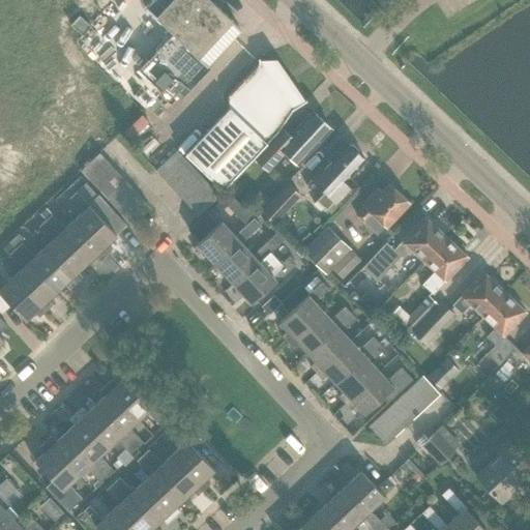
[(217,0),(151,0),(144,7),(172,35),(138,70),(159,91),(165,86),(172,92),(180,84),(186,90),(208,67),(205,64),(239,29),(217,8),(222,4),(217,0)]
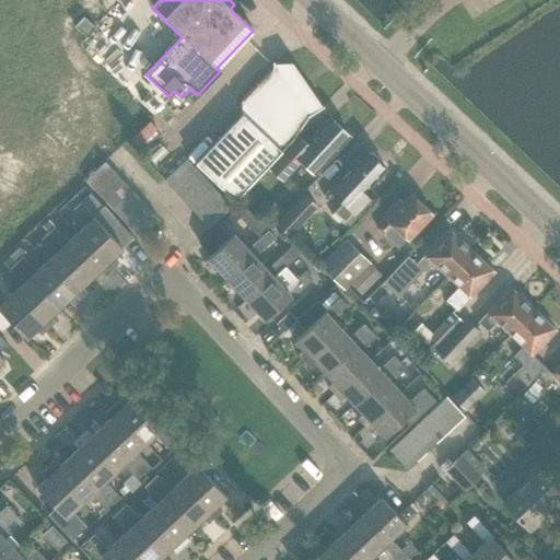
[(84,18),(76,26),(88,38),(96,28),(84,18)]
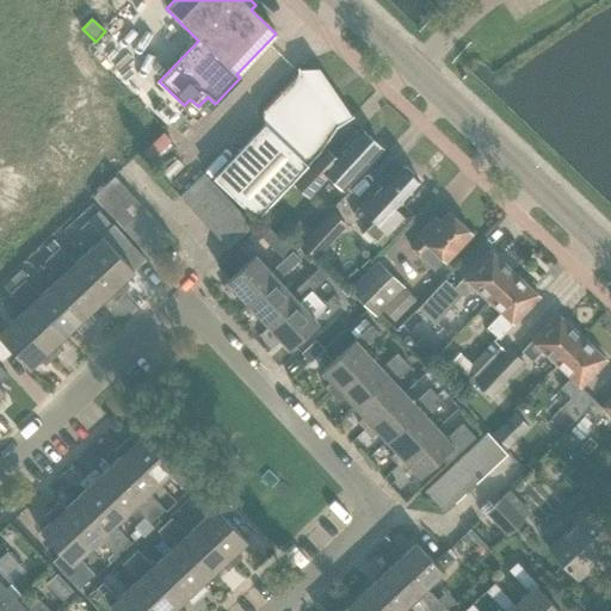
[(263,111),(264,124),(211,178),(255,218),(320,153),(337,128),(353,116),(352,115),(349,117),(316,71),(300,72),(298,67),(297,67),(297,74),(263,111)]
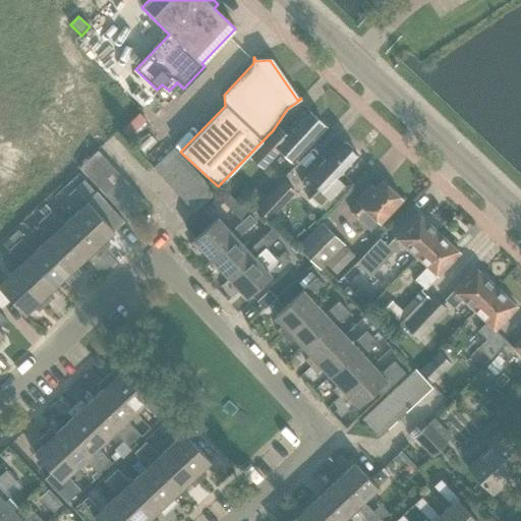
[(306,109),(285,130),(278,124),(273,130),(249,155),(264,168),(282,149),(293,159),(325,127),(306,109)]
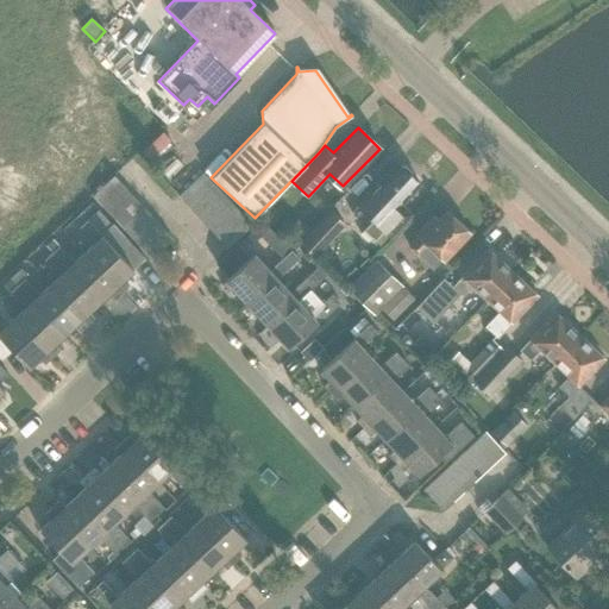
[(419,186),(397,164),(383,179),(382,179),(358,203),(375,220),(365,230),(375,238),(402,209),(399,207),(419,186)]
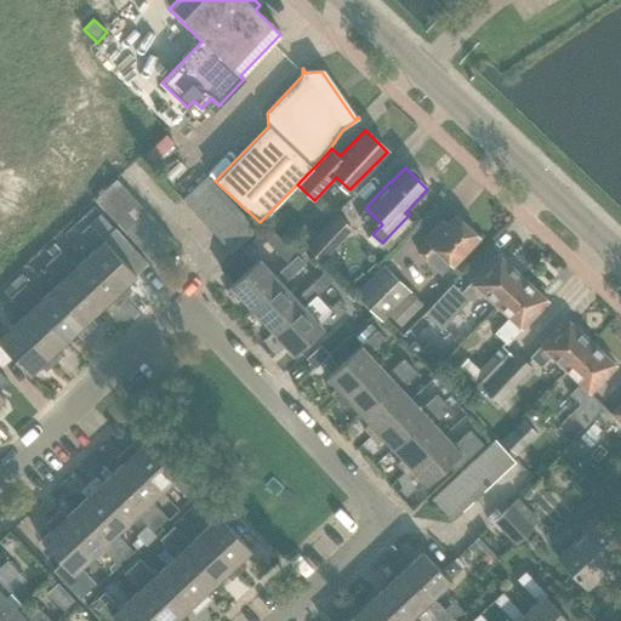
[(191,211),(216,187),(206,177),(181,200),(191,211)]
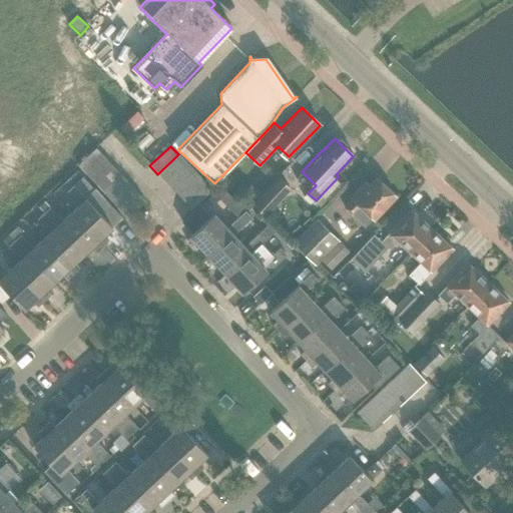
[(78,165),(87,174),(104,157),(95,148),(78,165)]
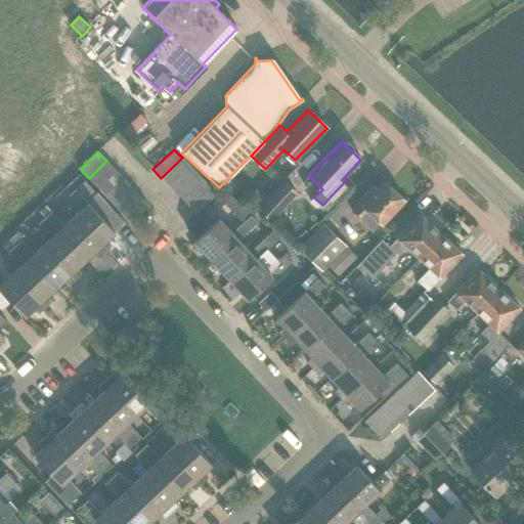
[(182,158),(161,178),(169,186),(190,167),(182,158)]
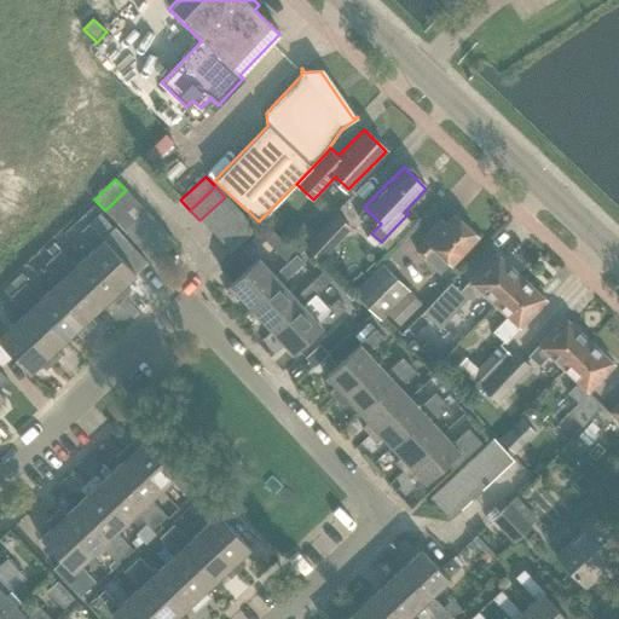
[(115,221),(136,200),(126,190),(105,210),(115,221)]
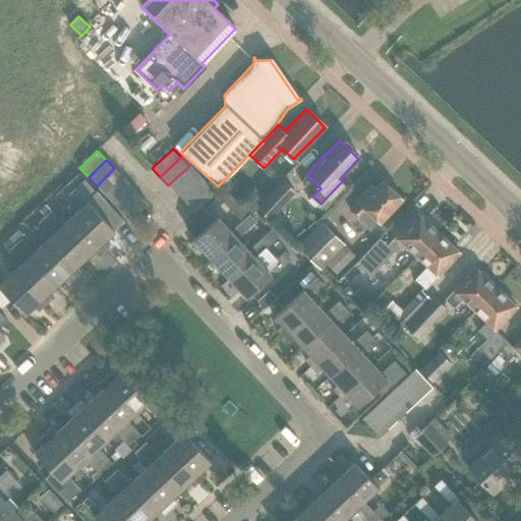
[(168,185),(180,198),(201,179),(189,166),(168,185)]
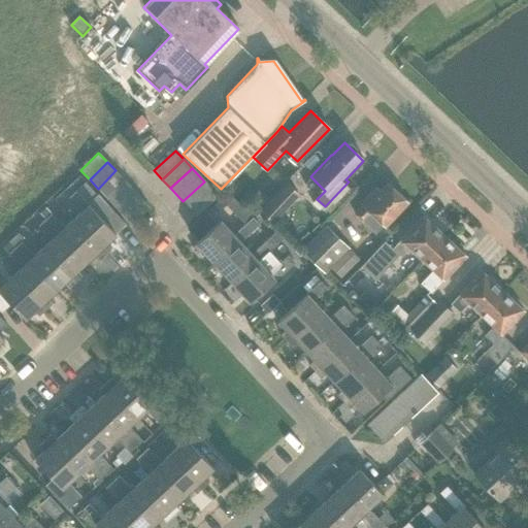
[(116,170),(98,189),(106,197),(125,179),(116,170)]
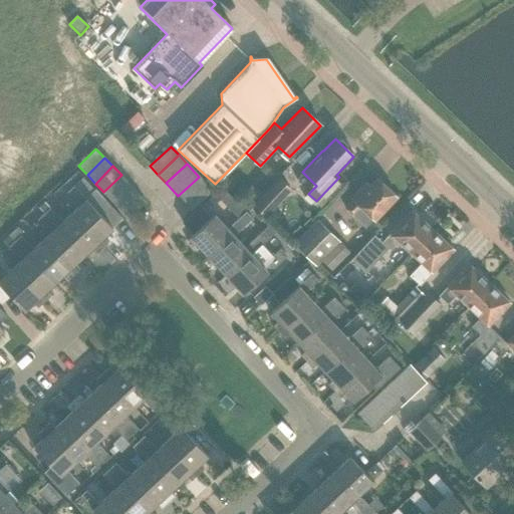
[(119,209),(137,192),(121,175),(103,192),(119,209)]
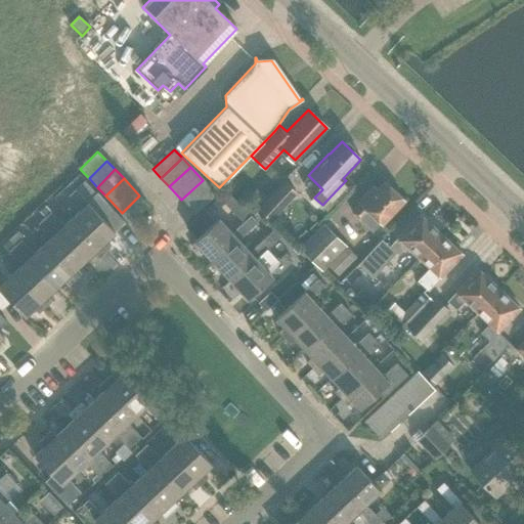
[(81,209),(72,217),(103,251),(111,245),(105,239),(124,222),(84,180),(68,195),(81,209)]
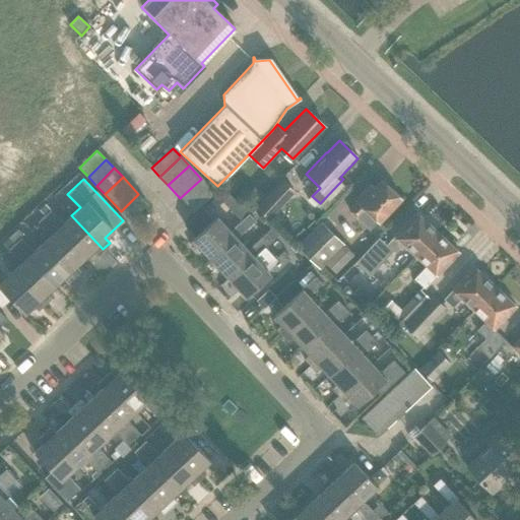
[(201,179),(180,198),(193,211),(213,192),(201,179)]
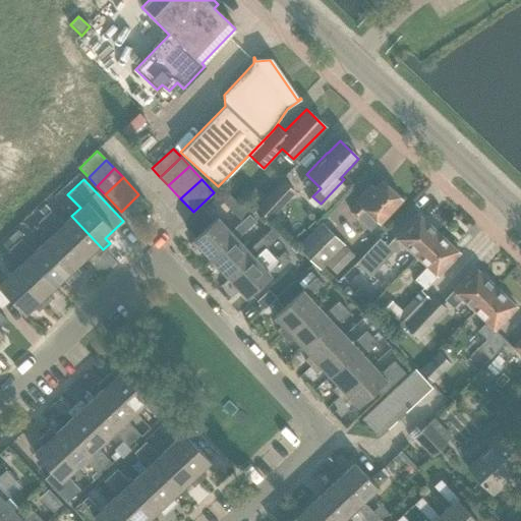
[(380,223),(402,198),(382,180),(374,188),(371,184),(355,201),(357,203),(350,211),(358,219),(366,211),(380,223)]
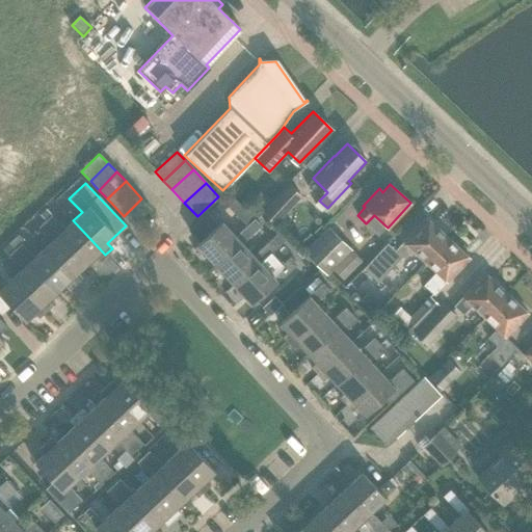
[(301,196),(289,185),(263,212),(274,223),(301,196)]
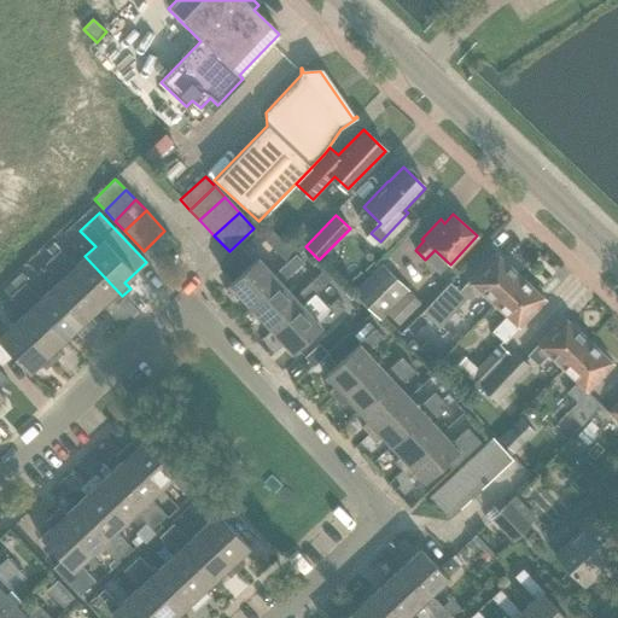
[(312,233),(302,223),(291,234),(301,244),(312,233)]
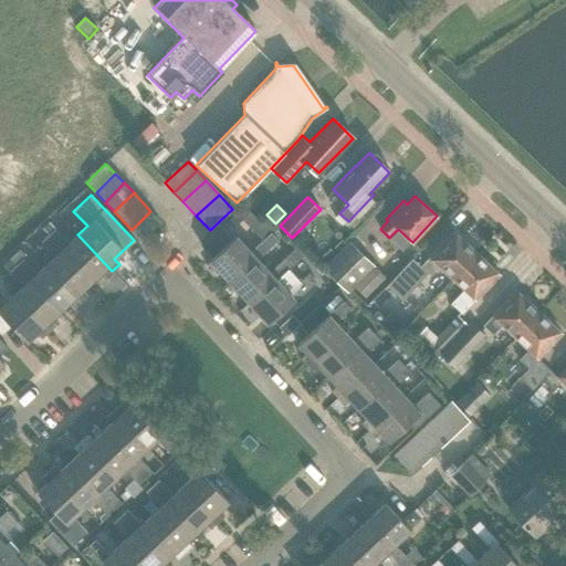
[(160,221),(150,211),(132,230),(140,240),(160,221)]
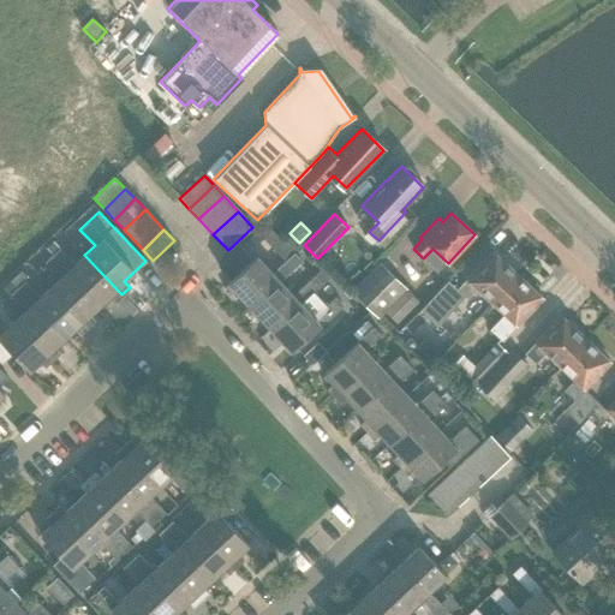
[(52,256),(99,305),(108,296),(114,302),(121,294),(84,255),(75,264),(59,249),(52,256)]
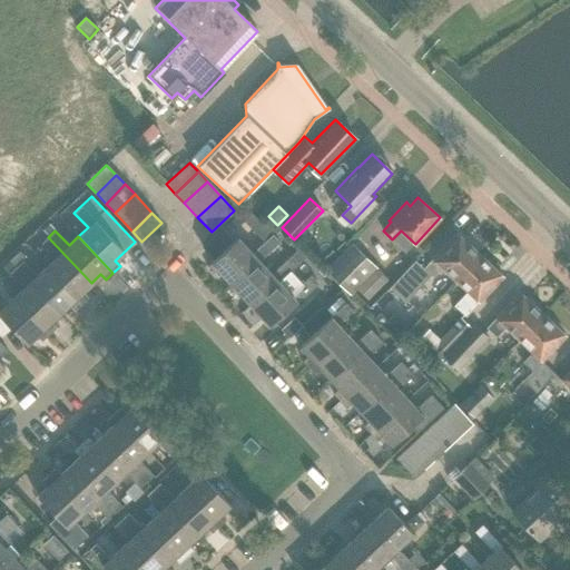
[(454,279),(479,254),(457,233),(432,259),(433,259),(424,268),(416,261),(391,288),(406,302),(431,276),(433,278),(442,268),(454,279)]
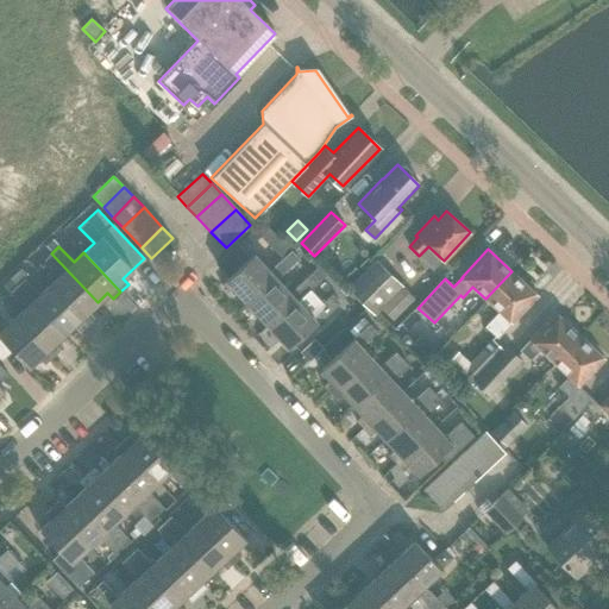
[(274,276),(276,277),(297,258),(290,250),(268,270),(252,253),(225,278),(246,301),(274,276)]
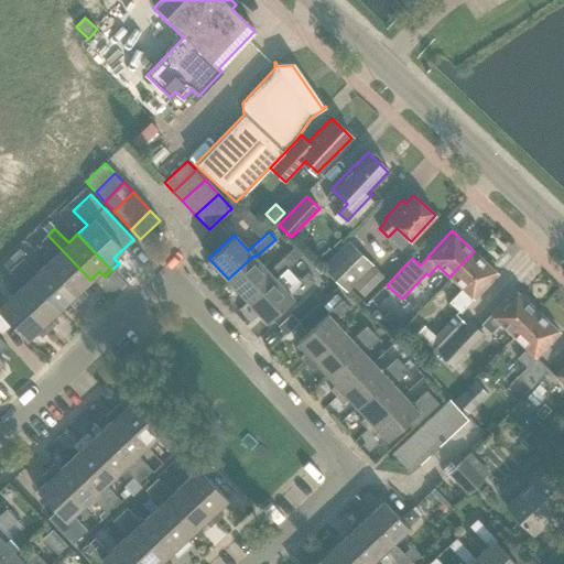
[(80,289),(90,280),(47,235),(41,240),(54,256),(45,264),(79,301),(86,294),(80,289)]
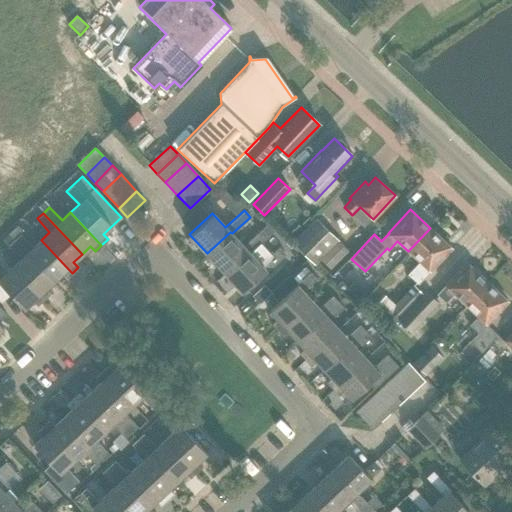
[(339,240),(328,230),(317,219),(293,243),(315,264),(320,259),(330,268),(347,251),(338,241),(339,240)]
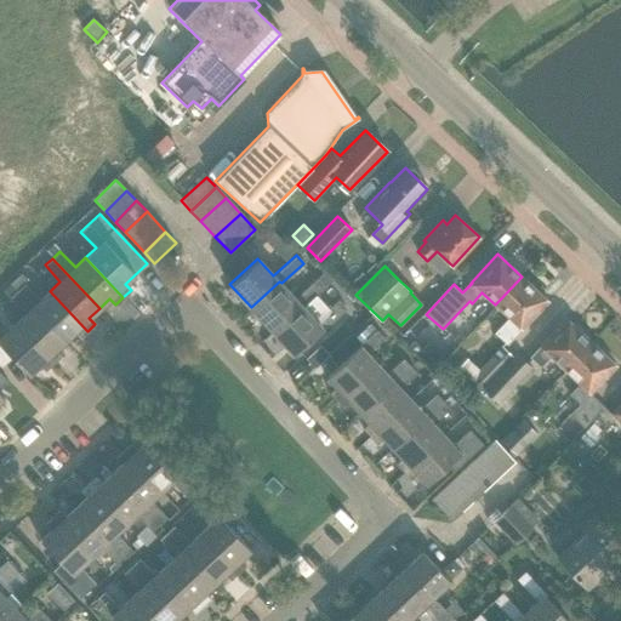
[(17,278),(10,284),(17,291),(24,284),(28,280),(21,274),(17,278)]
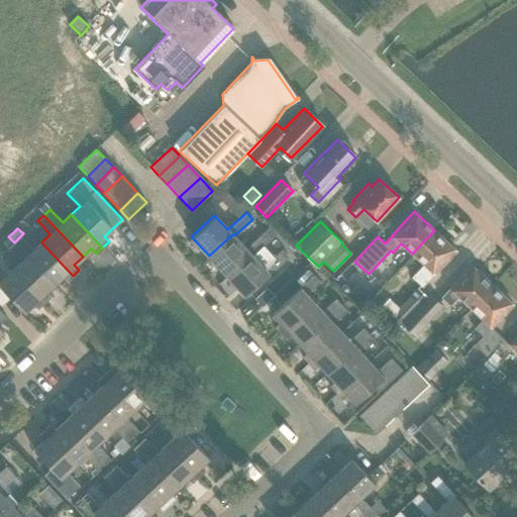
[(456,251),(434,230),(412,253),(423,265),(411,277),(423,287),(426,284),(434,275),(456,251)]
